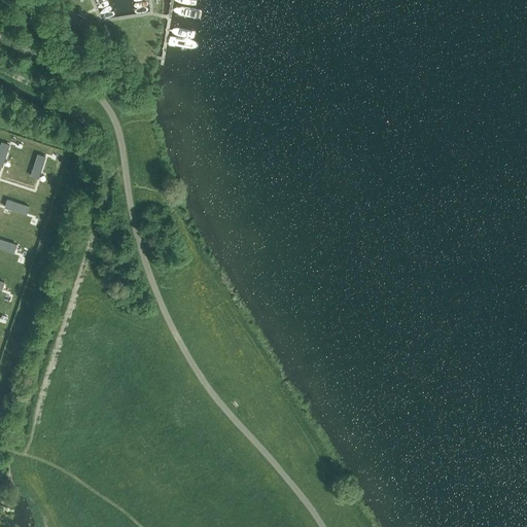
[(78,13),(74,21),(81,25),(85,18),(78,13)]
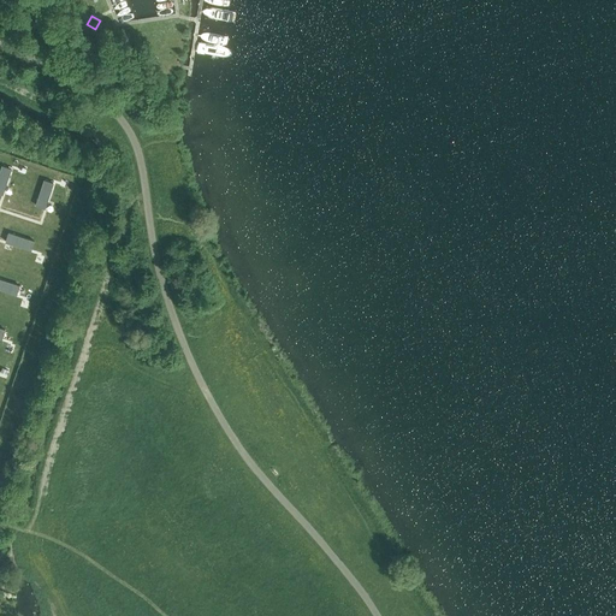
[(3,166),(0,171),(0,193),(3,194),(11,169),(3,166)]
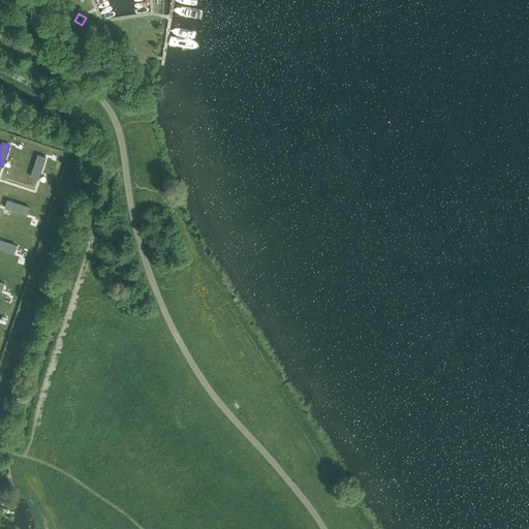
[(38,154),(31,176),(38,179),(45,157),(38,154)]
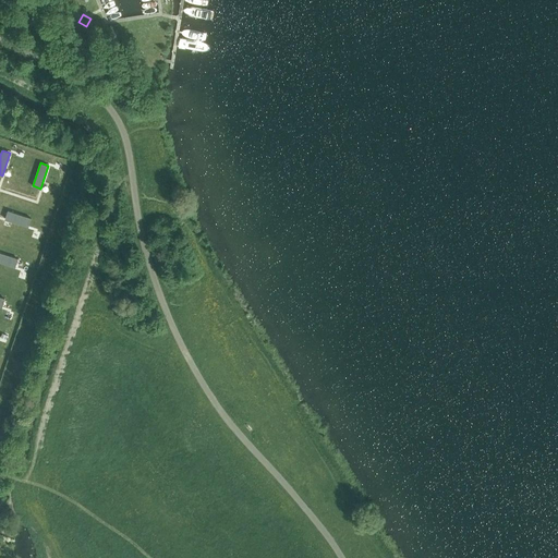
[(8,210),(5,219),(28,227),(31,218),(8,210)]
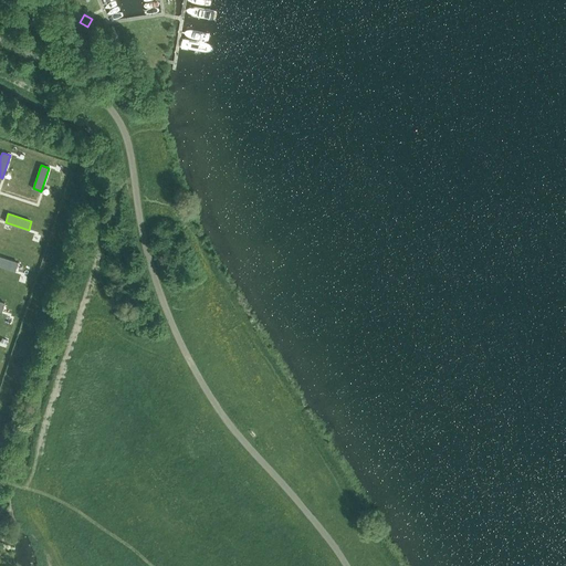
[(0,255),(0,265),(16,271),(18,262),(0,255)]
